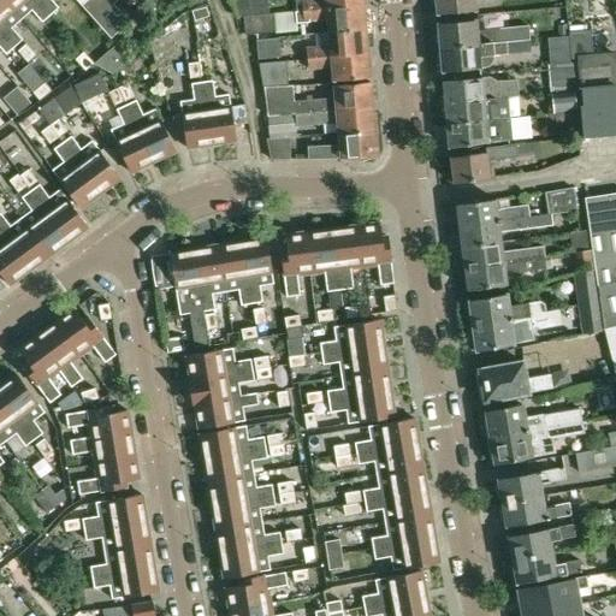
[(5,0),(0,0),(0,29),(15,47),(23,39),(12,27),(22,18),(13,9),(5,0)]
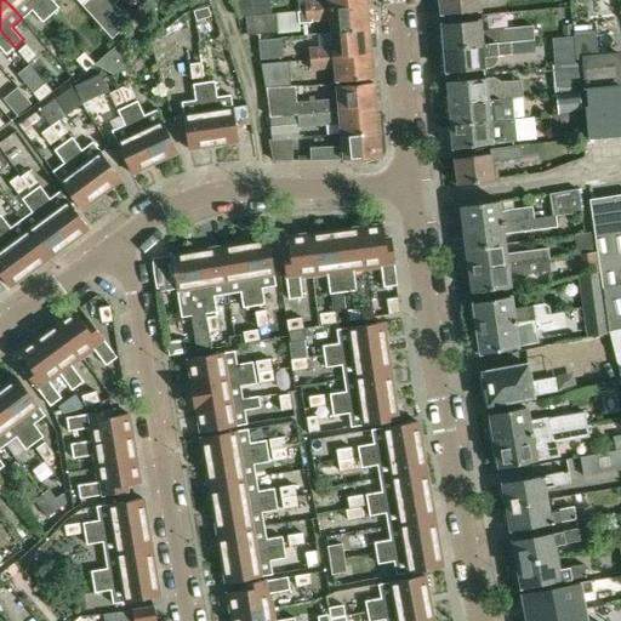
[(5,0),(13,9),(22,18),(32,10),(43,22),(51,15),(38,0),(5,0)]
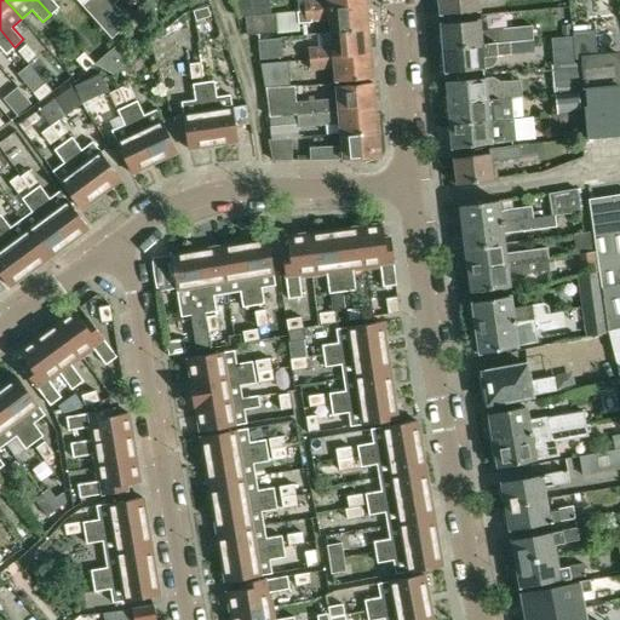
[(38,0),(51,15),(59,7),(52,0),(38,0)]
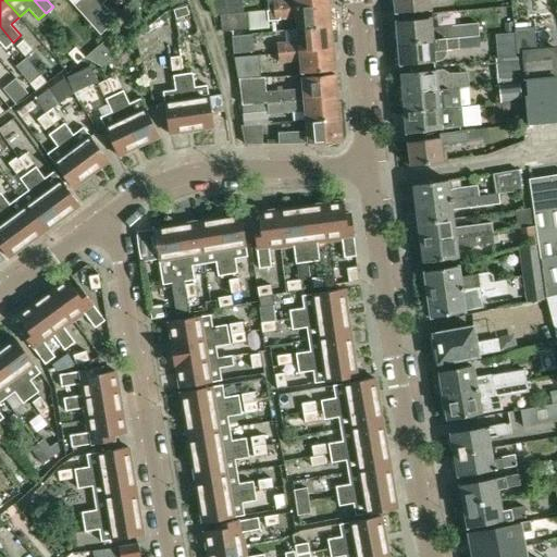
[(104,0),(69,0),(101,35),(116,20),(102,3),(104,0)]
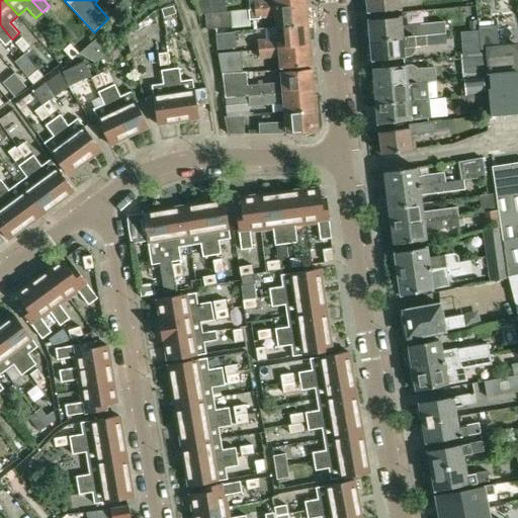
[(193,0),(199,14),(205,14),(226,11),(225,0),(193,0)]
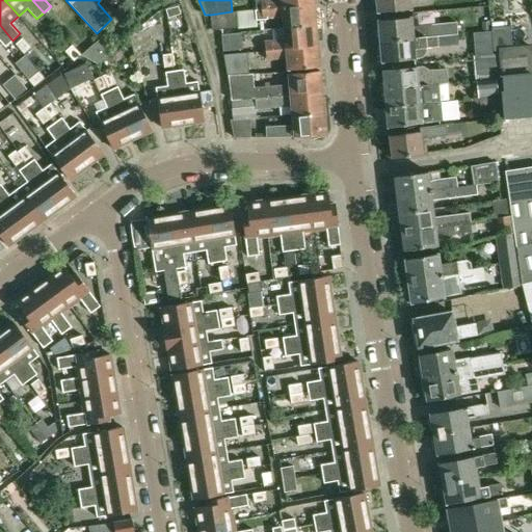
[(255,5),(256,9),(314,5),(313,0),(260,0),(255,0),(255,5)]
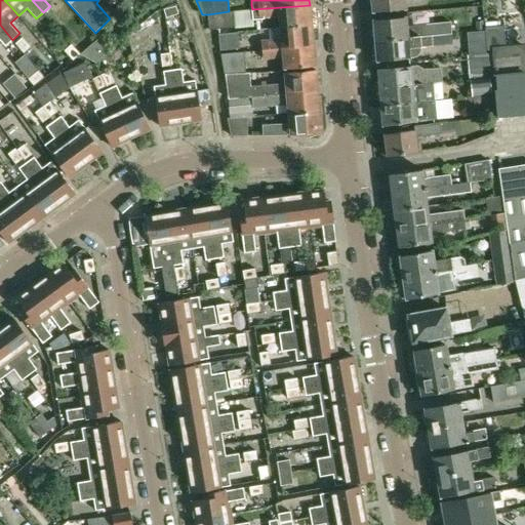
[(368,0),(368,4),(371,5),(371,13),(404,10),(403,0),(368,0)]
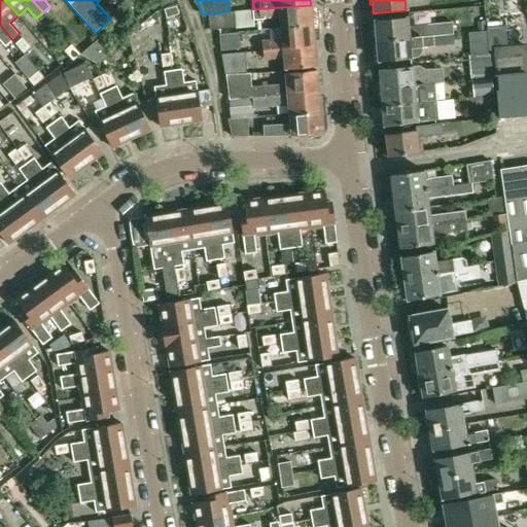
[(253,9),(230,11),(209,14),(210,29),(236,27),(236,28),(254,26),(254,19),(281,16),(282,29),(312,26),(311,7),(311,5),(253,9)]
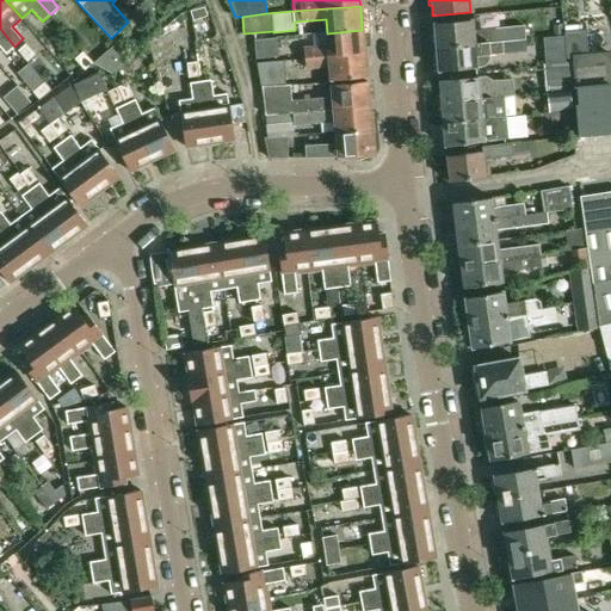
[(204,7),(191,12),(193,20),(207,17),(204,7)]
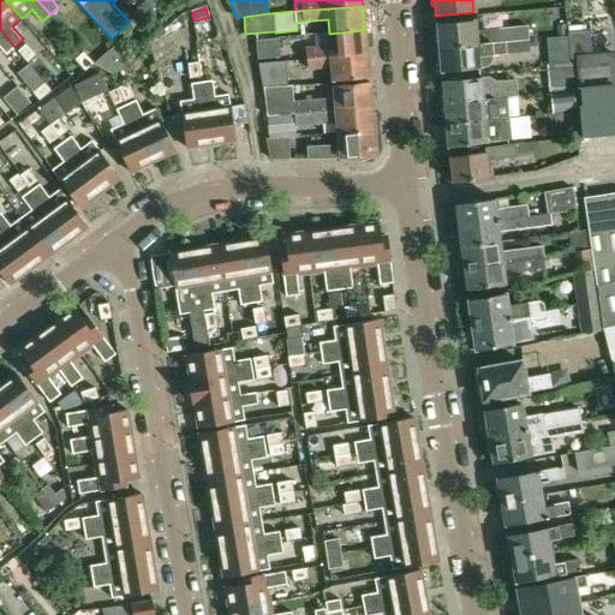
[(436,35),(434,36),(435,43),(439,46),(439,49),(506,42),(529,40),(527,27),(475,31),(475,22),(436,24),(436,35)]
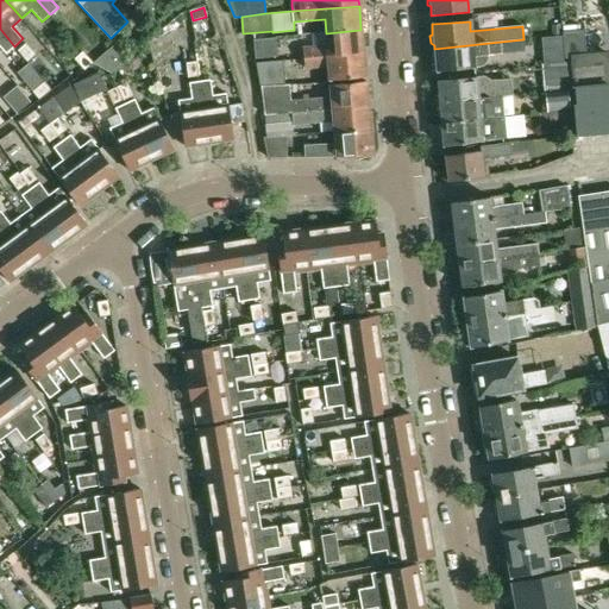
[(0,45),(6,54),(14,46),(0,29),(0,45)]
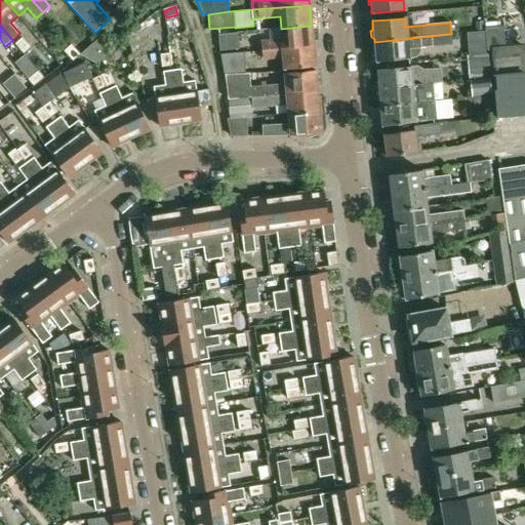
[(260,42),(261,50),(313,45),(311,26),(281,29),(281,40),(260,42)]
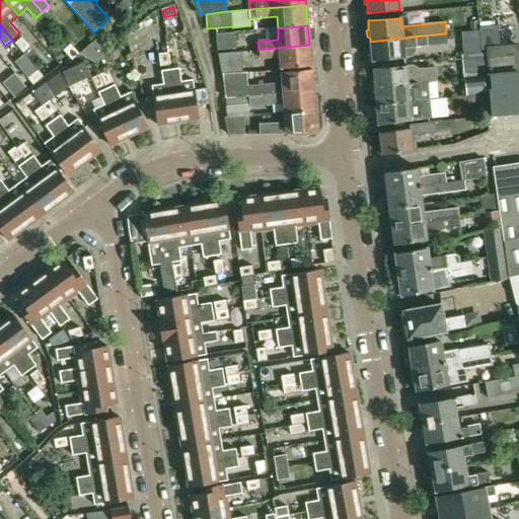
[(479,30),(480,49),(500,47),(498,25),(478,27),(479,30)]
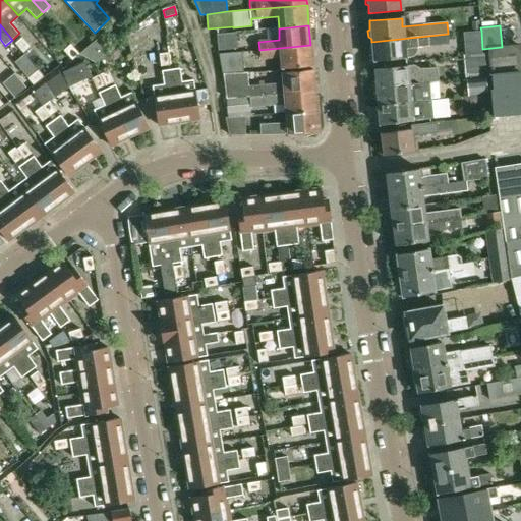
[(481,31),(463,33),(466,57),(482,55),(482,49),(481,31)]
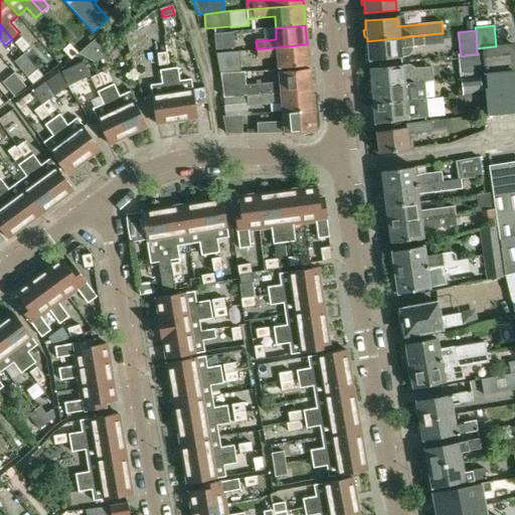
[(214,33),(216,49),(235,48),(233,31),(214,33)]
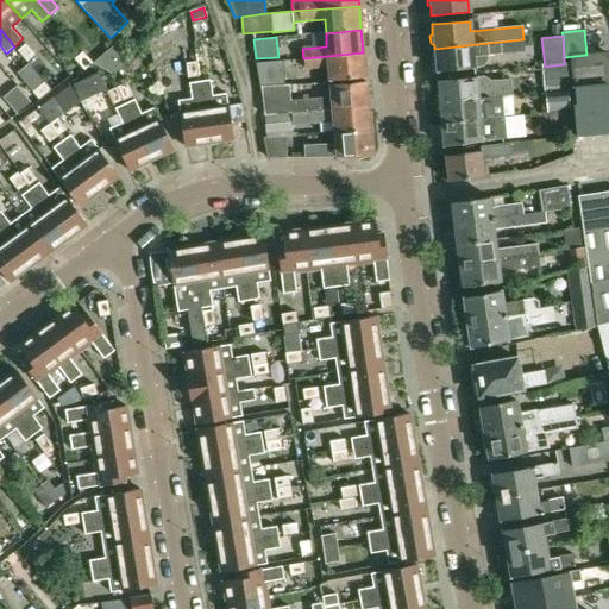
[(435,71),(473,69),(478,68),(482,68),(485,64),(487,61),(488,57),(502,55),(501,42),(434,49),(434,51),(431,54),(432,60),(435,63),(435,71)]
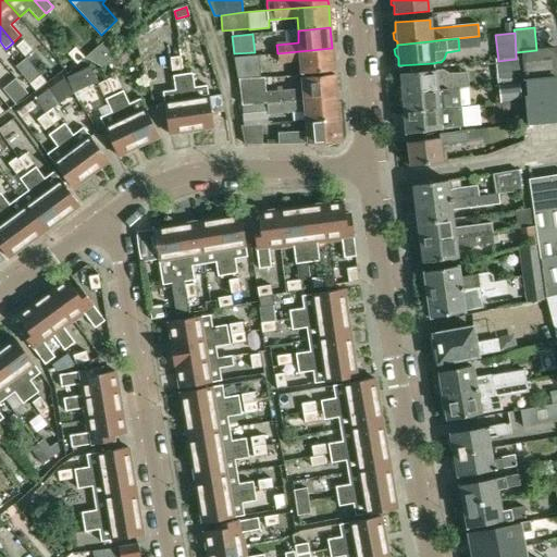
[(24,39),(16,46),(26,56),(33,50),(24,39)]
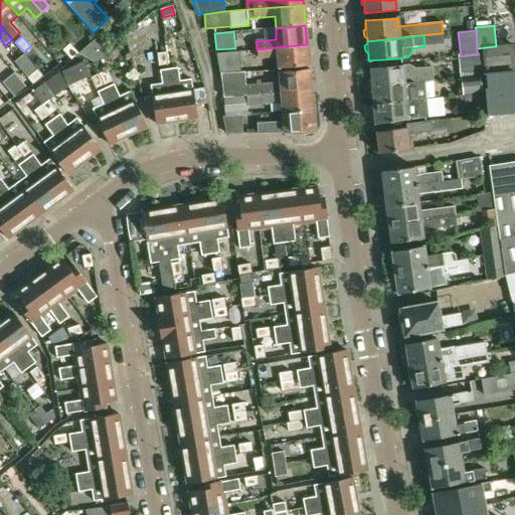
[(78,53),(94,61),(109,49),(98,37),(78,53)]
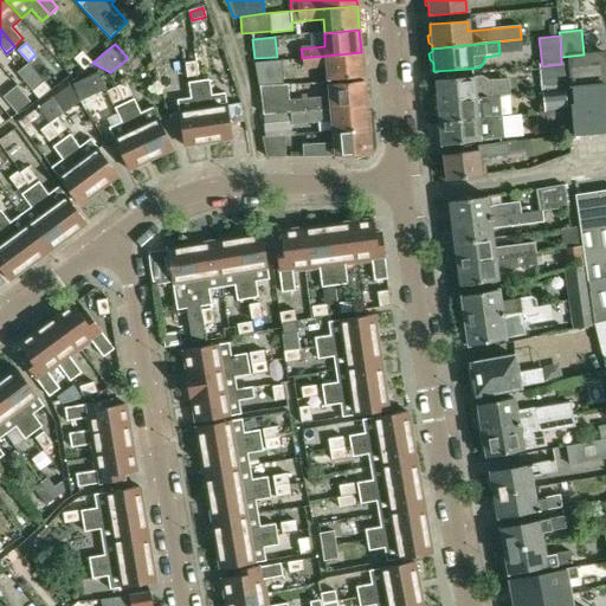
[(75,59),(84,70),(91,63),(82,52),(75,59)]
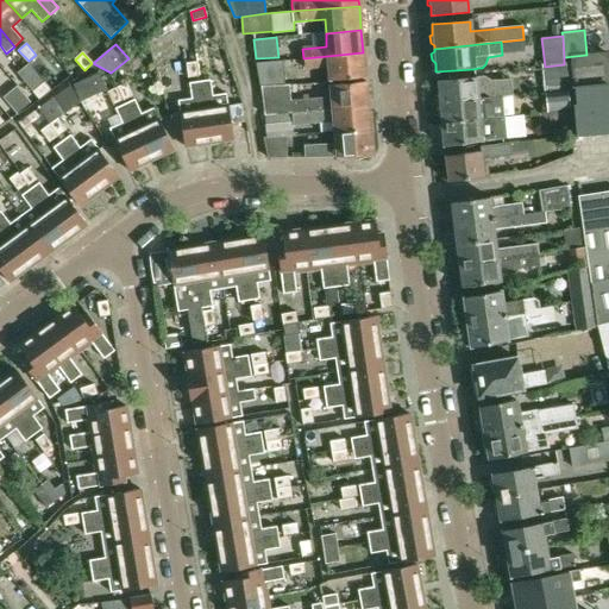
[(363,52),(303,58),(303,68),(328,66),(330,80),(364,77),(363,52)]
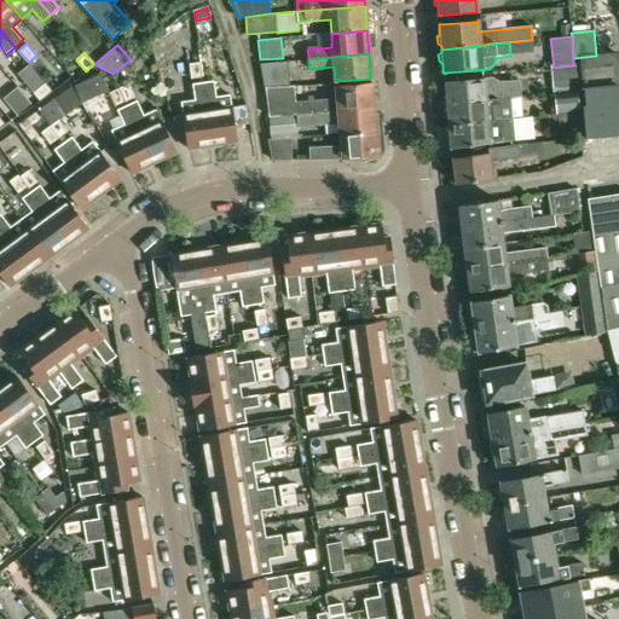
[(618,79),(617,55),(580,58),(584,108),(582,108),(584,139),(618,136),(618,79)]
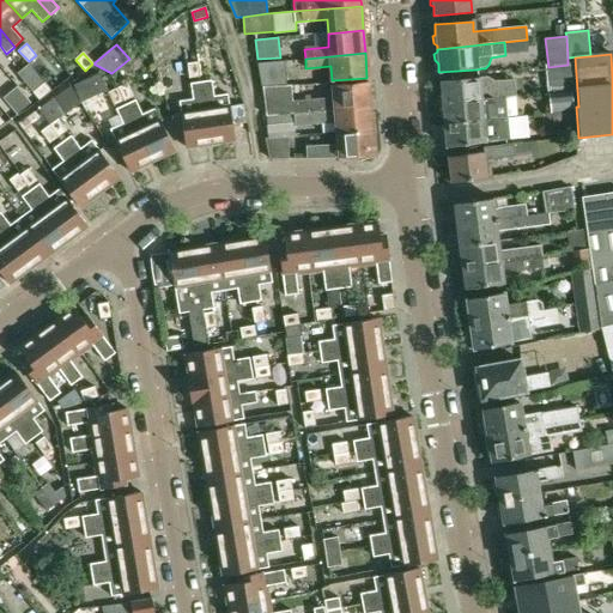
[(258,62),(261,87),(286,85),(284,61),(258,62)]
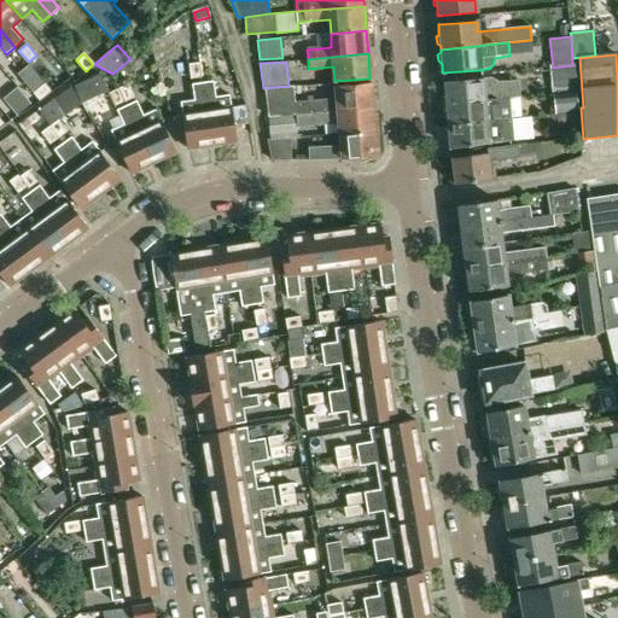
[(188,65),(191,81),(202,79),(199,64),(188,65)]
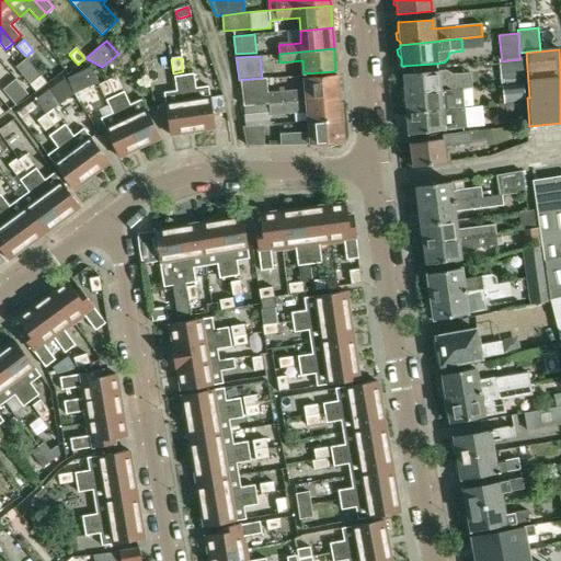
[(67,78),(75,93),(99,82),(91,67),(67,78)]
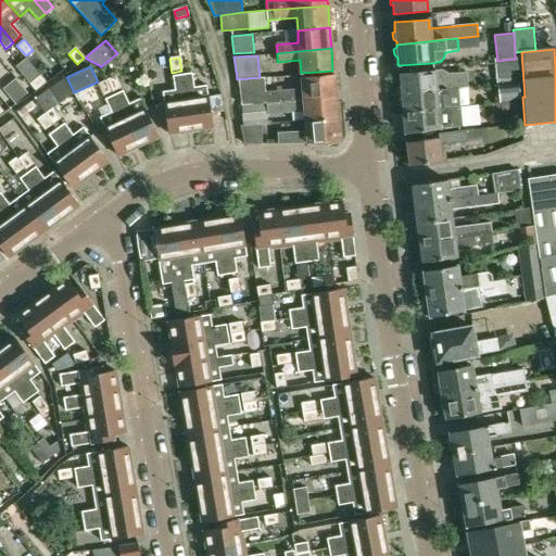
[(401,88),(401,95),(459,89),(466,89),(465,74),(447,76),(441,71),(400,74),(400,77),(396,79),(396,85),(401,88)]
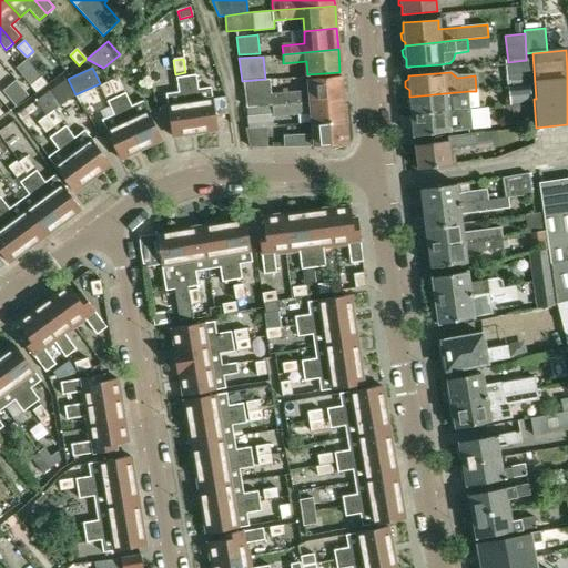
[(216,130),(212,99),(211,88),(199,89),(196,75),(186,77),(194,133),(216,130)]
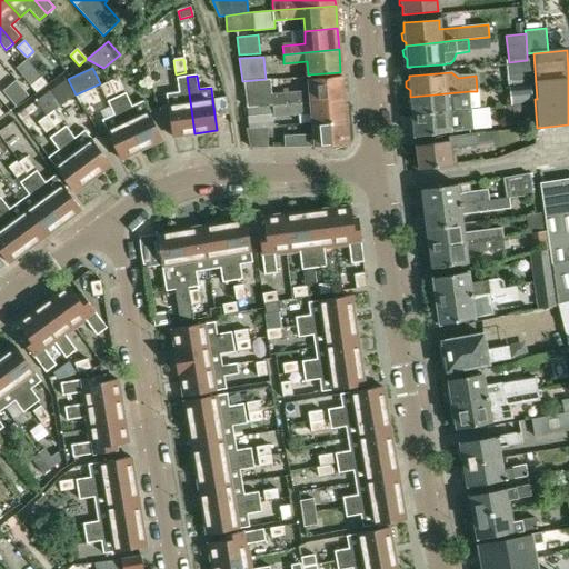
[(270,79),(266,79),(242,81),(247,107),(273,106),(288,103),(343,99),(341,76),(308,79),(309,90),(271,92),(270,79)]
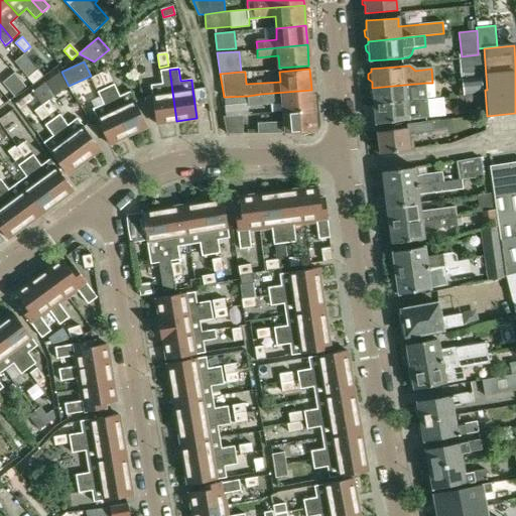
[(33,85),(43,77),(37,70),(27,78),(33,85)]
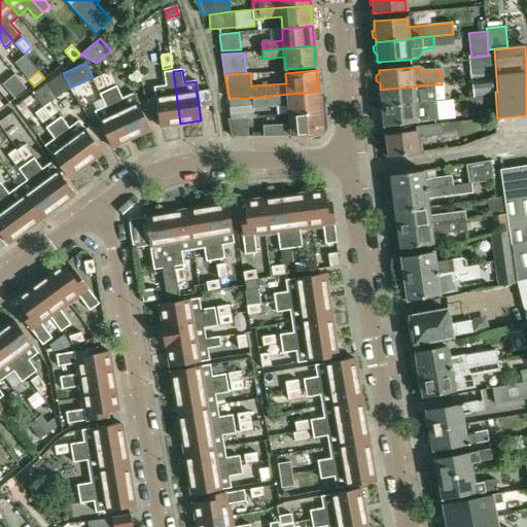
[(110,71),(101,75),(107,86),(115,82),(110,71)]
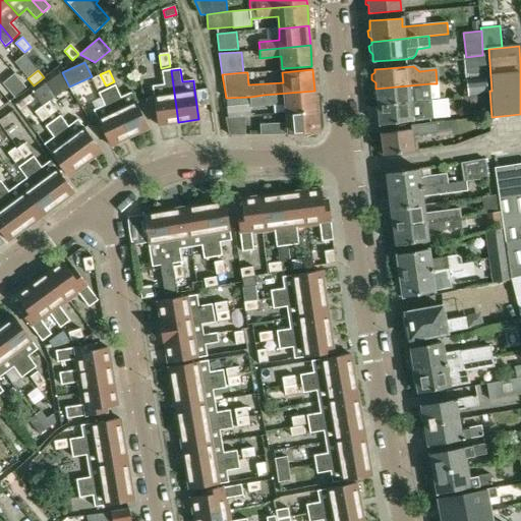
[(178,122),(171,70),(162,72),(163,84),(152,87),(158,125),(178,122)]
